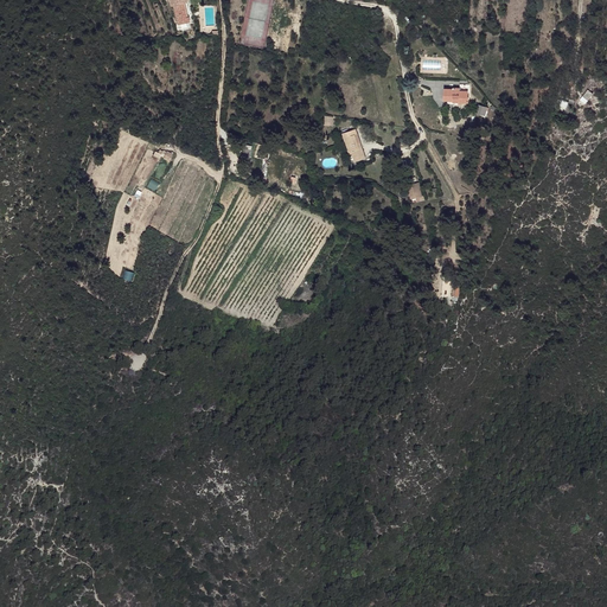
[(192,0),(176,0),(176,1),(178,2),(179,20),(191,20),(191,16),(189,16),(187,2),(192,2),(192,0)]
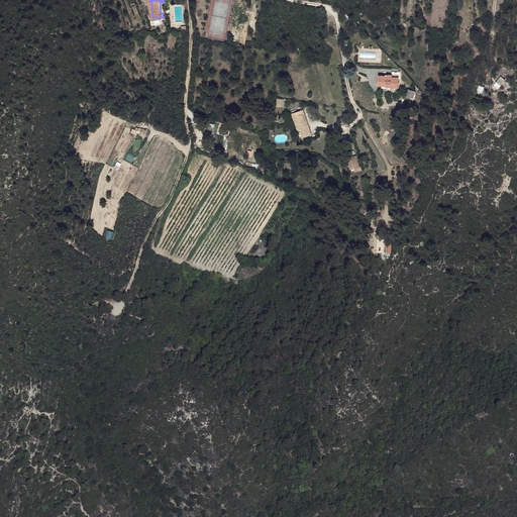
[(384,77),(378,76),(377,85),(388,87),(388,90),(392,91),(392,89),(398,89),(399,85),(397,84),(397,79),(391,79),(391,76),(384,75),(384,77)]
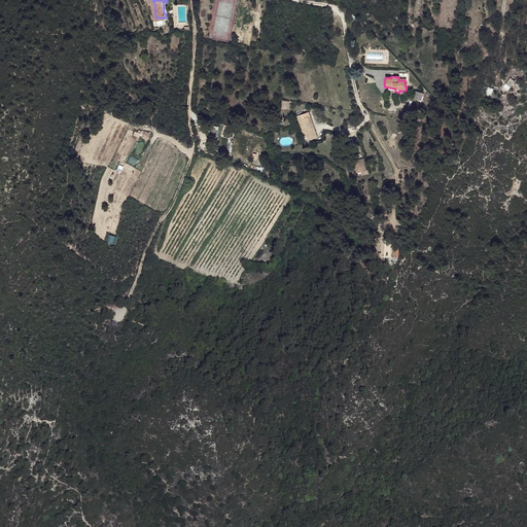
[(511,77),(506,83),(511,88),(516,81),(511,77)]
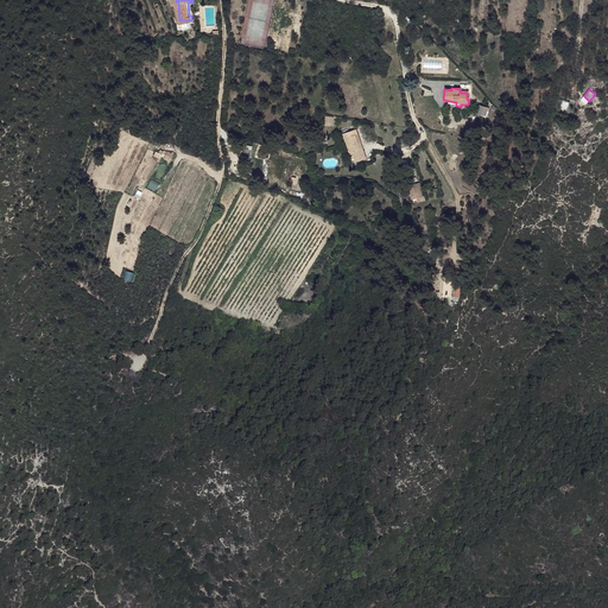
[(334,126),(335,116),(324,115),(324,126),(334,126)]
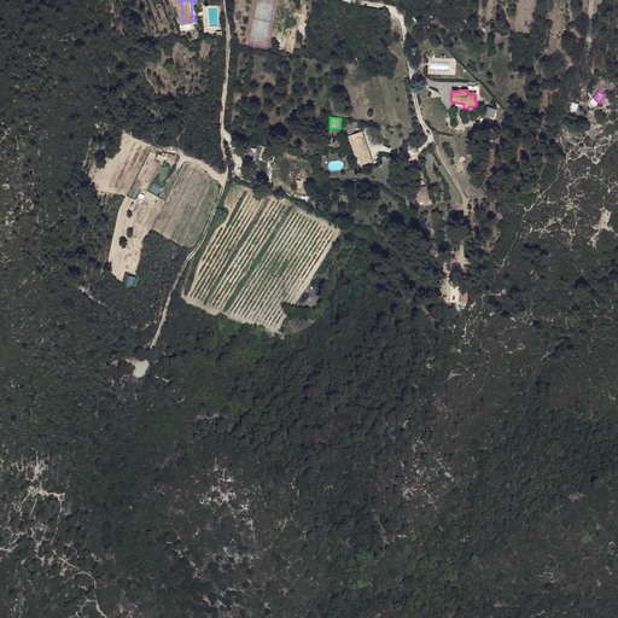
[(362,133),(349,138),(356,157),(359,156),(362,165),(373,162),(371,153),(367,155),(362,139),(365,138),(362,133)]
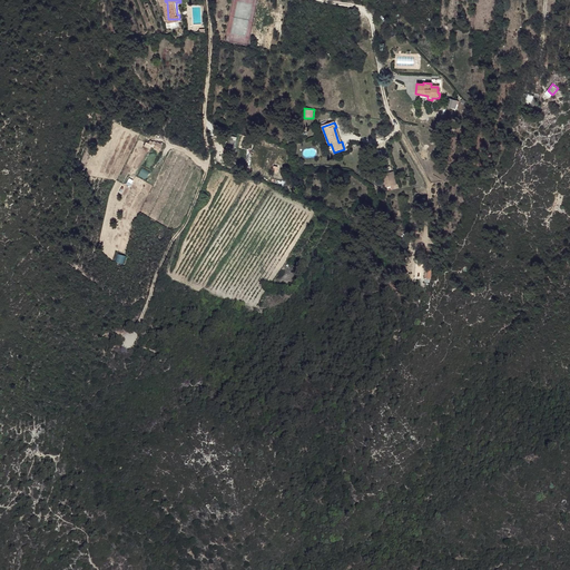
[(156,145),(154,143),(151,147),(153,148),(154,149),(159,153),(163,146),(157,144),(156,145)]
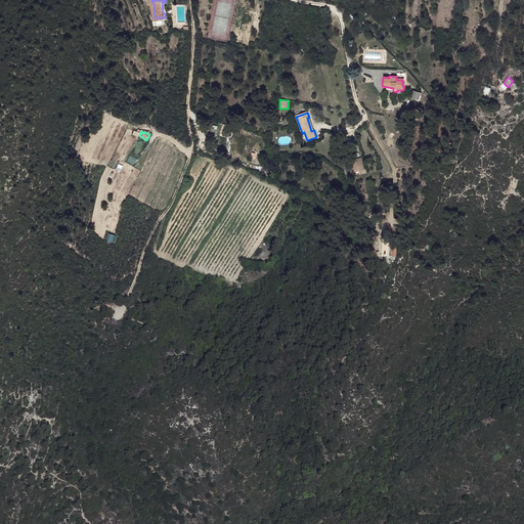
[(360,174),(365,173),(363,158),(352,159),(354,171),(359,171),(360,174)]
